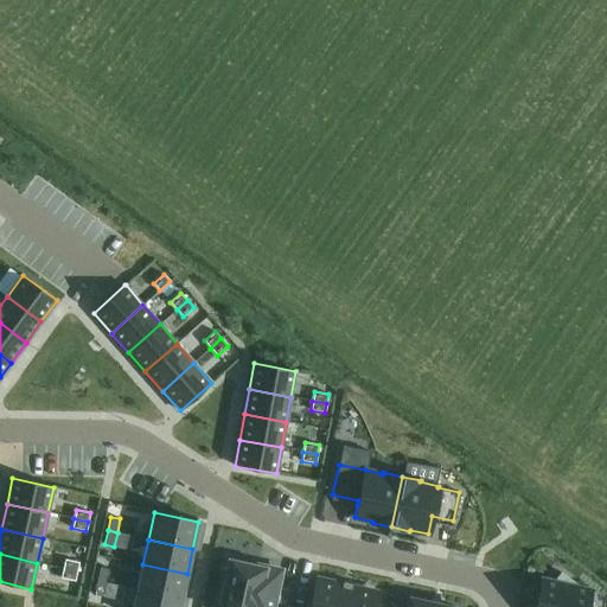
[(65,560),(63,568),(77,572),(80,562),(65,560)]
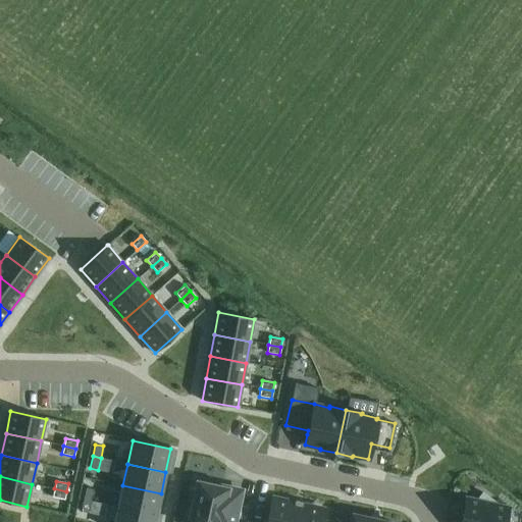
[(197,481),(188,521),(235,521),(242,493),(227,490),(227,488),(197,481)]
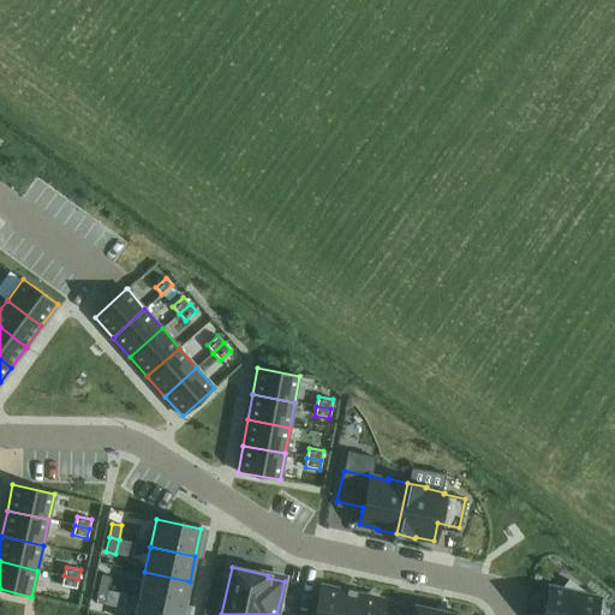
[(144,572),(138,597),(184,607),(190,581),(144,572)]
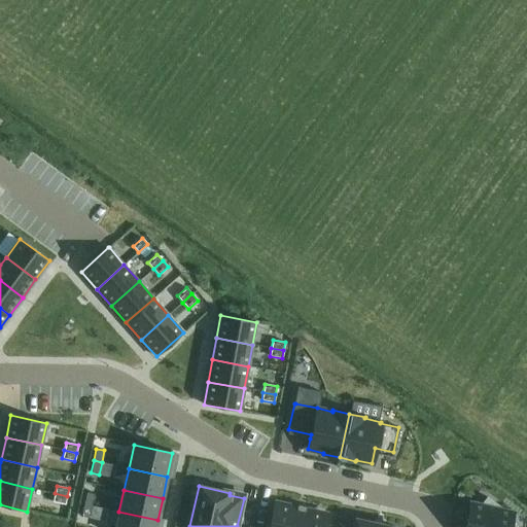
[(86,492),(83,504),(92,505),(95,494),(86,492)]
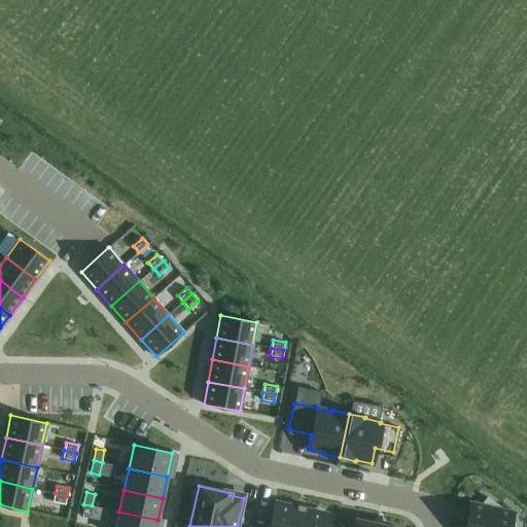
[(55,493),(53,501),(65,504),(67,496),(55,493)]
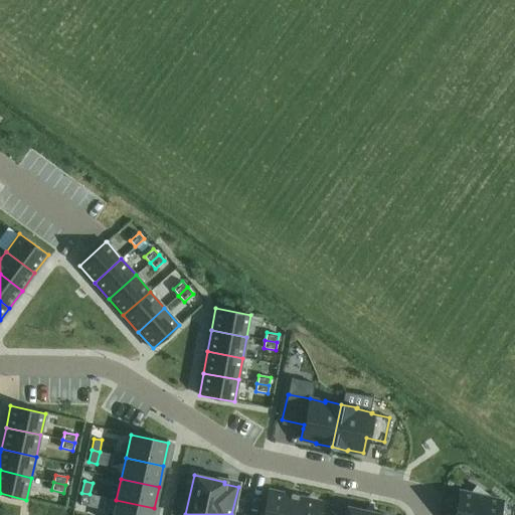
[(460,492),(455,514),(497,514),(501,501),(493,499),(476,486),(470,494),(460,492)]
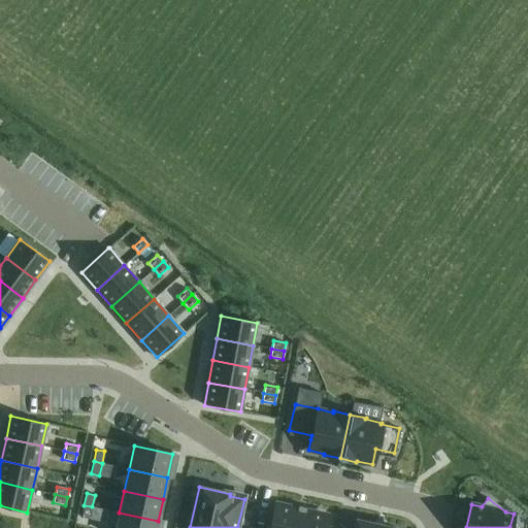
[(324,527),(327,515),(275,503),(269,527),(324,527)]
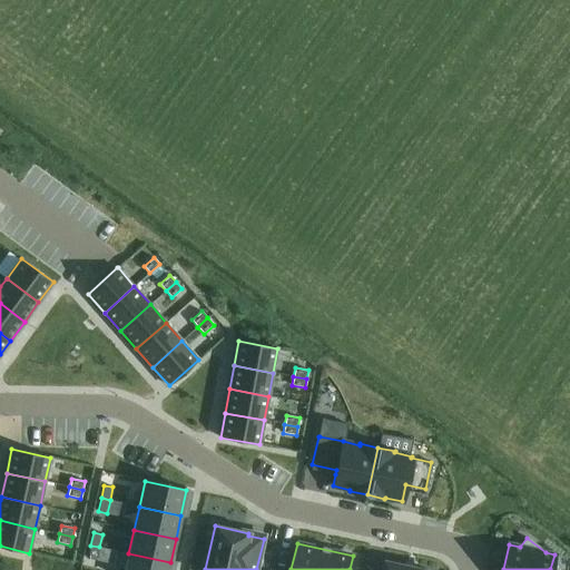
[(90,546),(88,558),(96,560),(99,547),(90,546)]
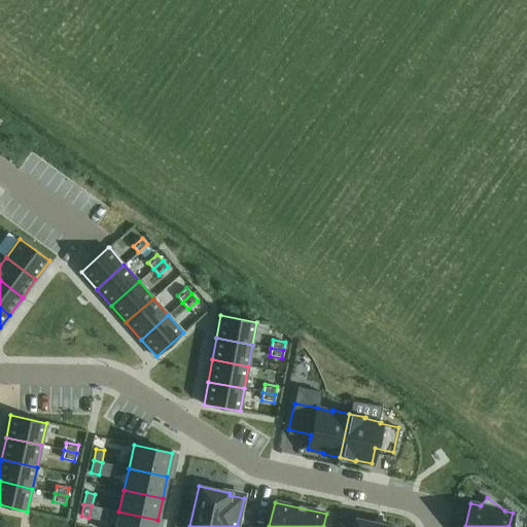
[(118,512),(115,526),(155,526),(157,520),(118,512)]
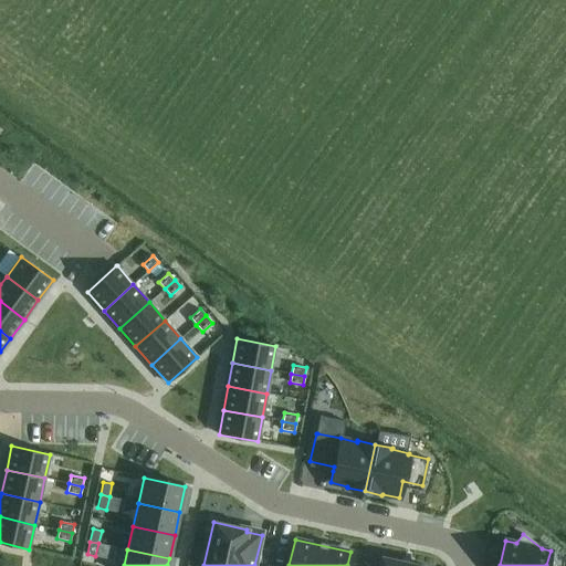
All buildings are outlined.
